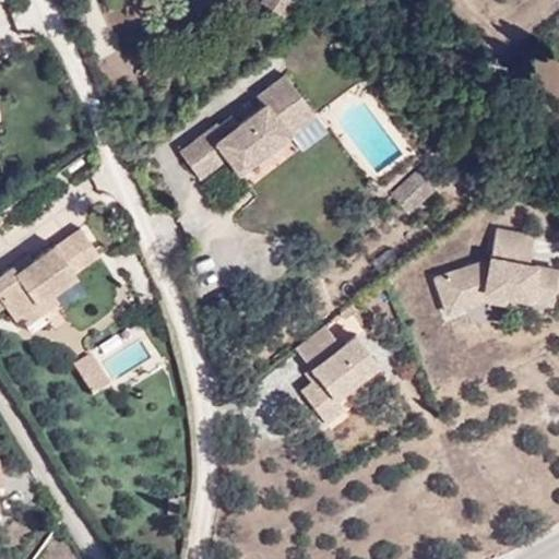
[(262,0),(282,13),(290,0),(262,0)]
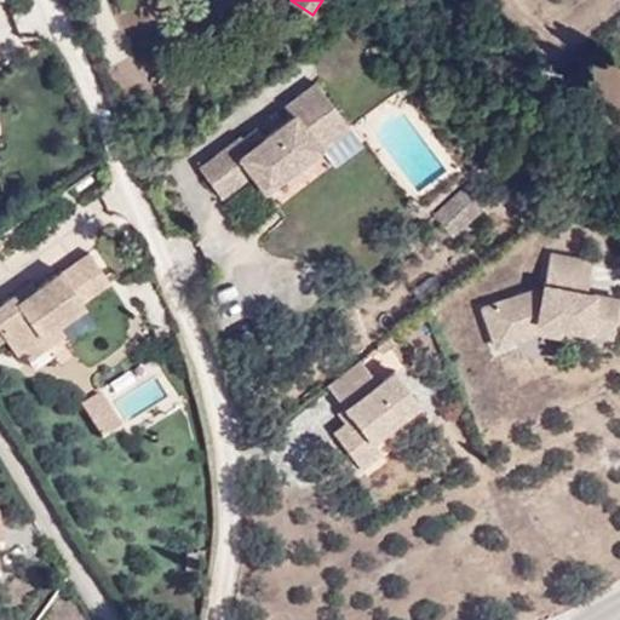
[(267,136),(263,131),(204,170),(227,202),(256,183),(264,194),(355,133),(322,85),(287,108),(294,118),(267,136)]
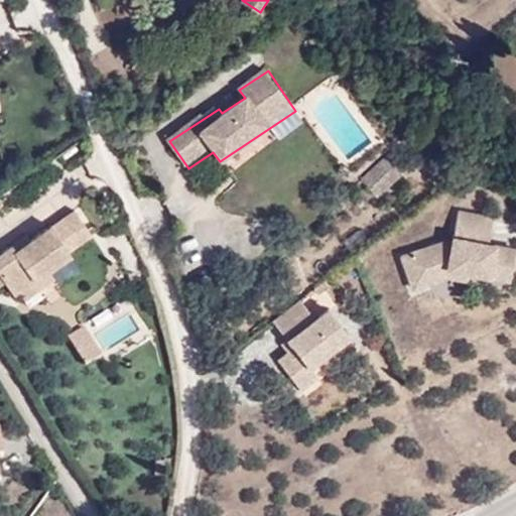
[(399,174),(384,160),(364,178),(378,194),(399,174)]
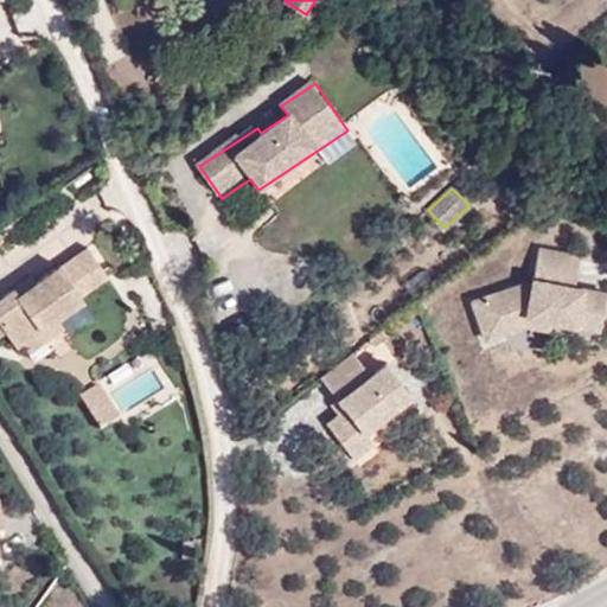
[(471,302),(485,343),(529,328),(549,332),(551,324),(599,333),(606,292),(574,286),(580,255),(540,247),(532,281),(471,302)]
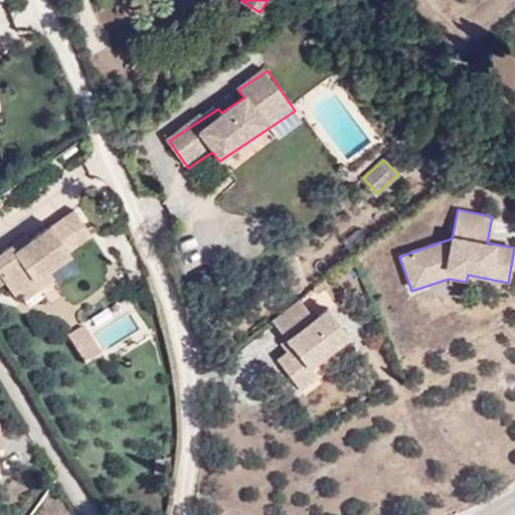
[(47,274),(68,259),(65,253),(90,236),(72,212),(49,228),(29,242),(14,253),(10,248),(0,255),(0,277),(4,284),(13,297),(19,293),(47,274)]
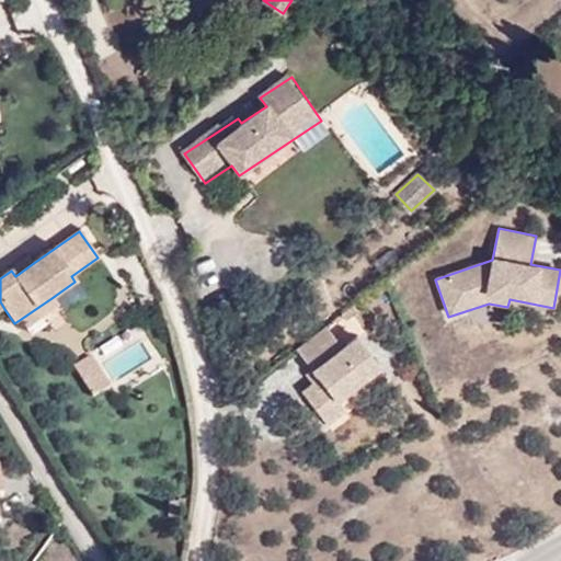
[(32,264),(27,259),(11,271),(15,276),(32,264)]
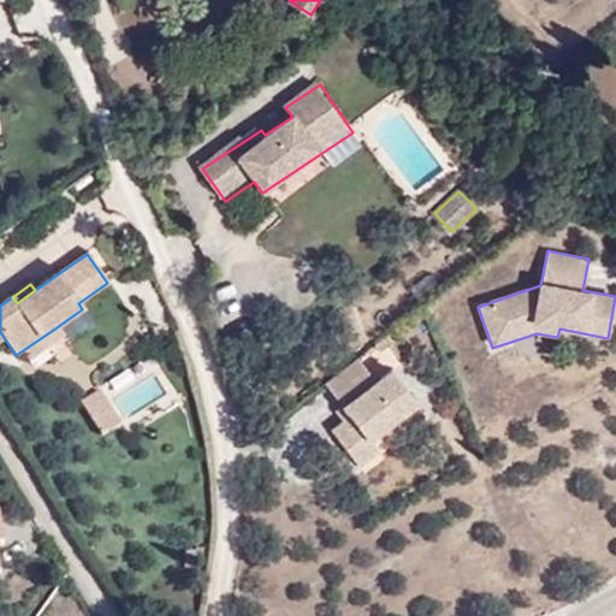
[(30,360),(63,337),(57,327),(23,350),(30,360)]
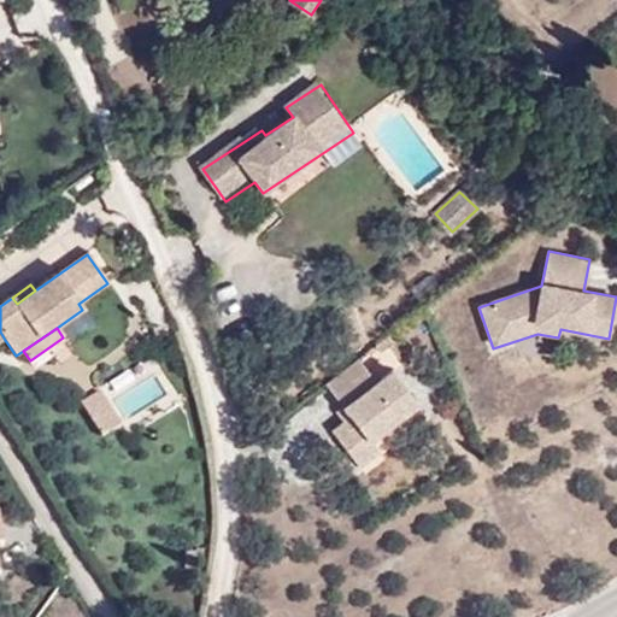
[(372,382),(360,365),(328,388),(350,419),(331,432),(359,469),(378,454),(370,442),(418,407),(391,369),(372,382)]
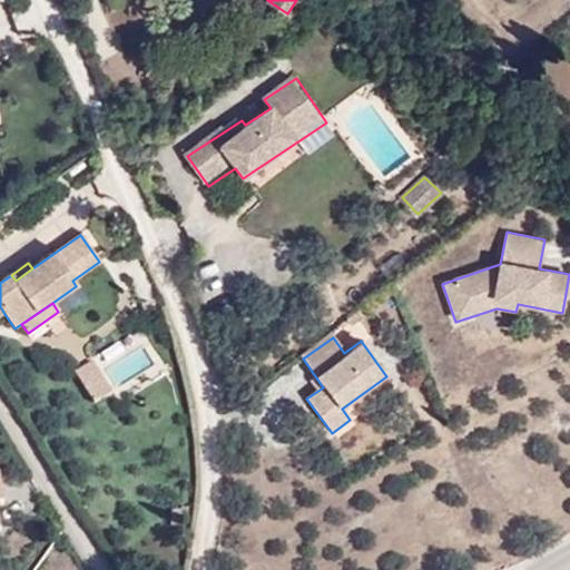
[(95,405),(112,394),(95,365),(76,376),(95,405)]
